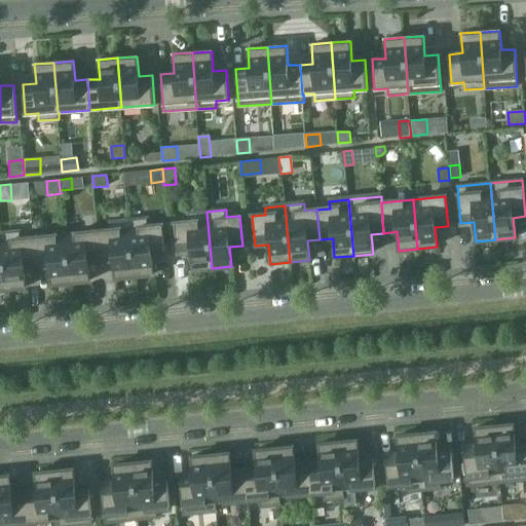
[(191,251),(193,270),(212,268),(207,212),(187,214),(188,221),(175,222),(178,252),(191,251)]
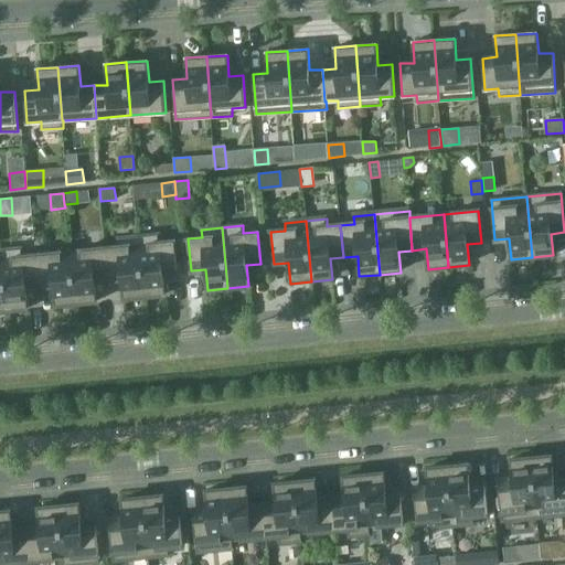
[(159,234),(138,236),(145,297),(166,295),(163,274),(178,272),(174,241),(160,242),(159,234)]
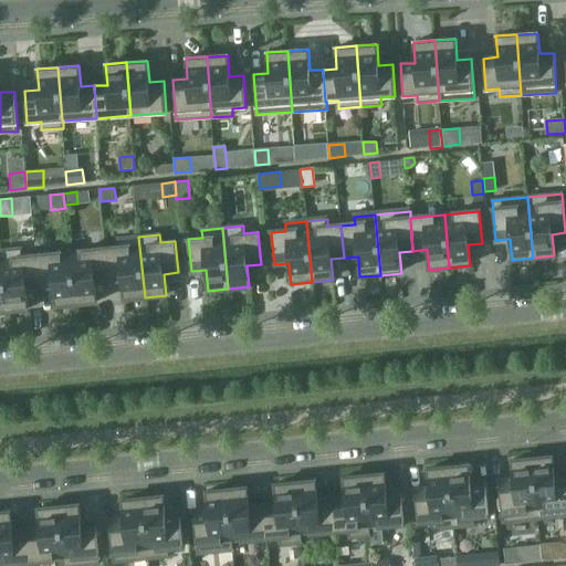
[(118,247),(105,248),(108,280),(122,279),(124,299),(145,297),(138,237),(117,239),(118,247)]
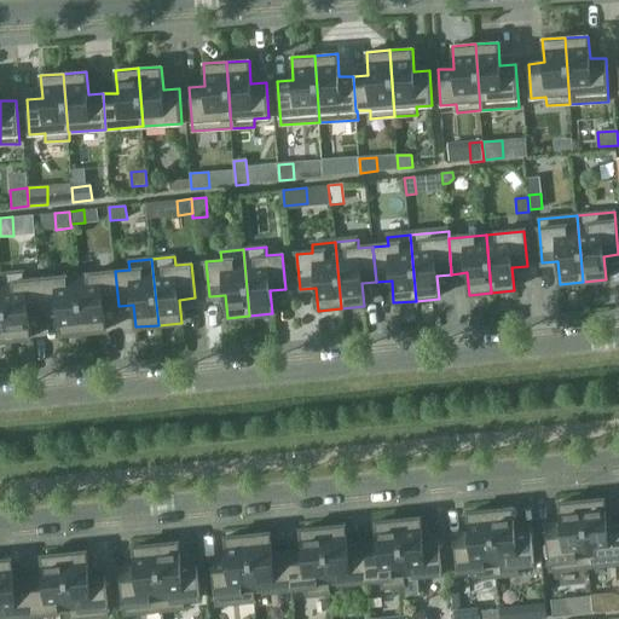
[(115,271),(77,275),(84,333),(106,330),(104,307),(119,306),(115,271)]
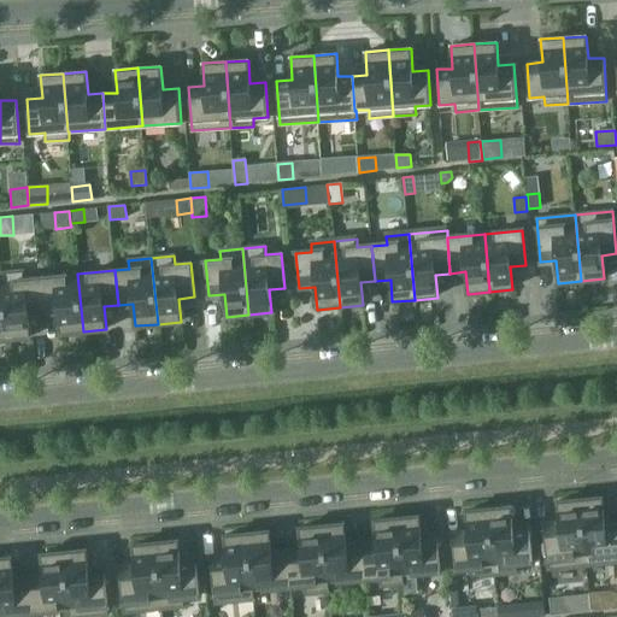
[(0,274),(1,282),(3,281),(9,339),(31,336),(29,313),(43,312),(40,277),(25,280),(24,271),(0,274)]
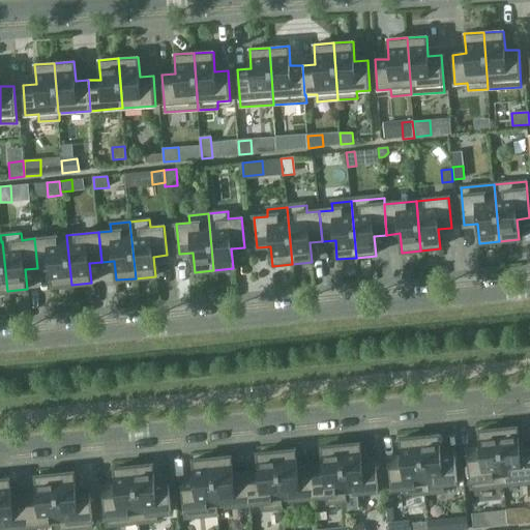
[(66,235),(34,238),(37,268),(50,267),(52,287),(71,285),(66,235)]
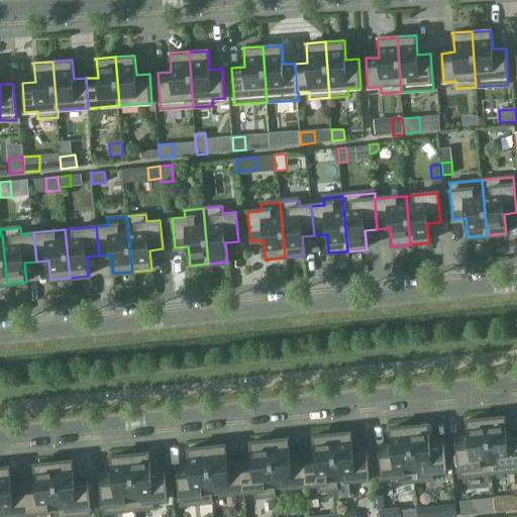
[(504,416),(485,418),(491,474),(516,471),(516,433),(506,435),(504,416)]
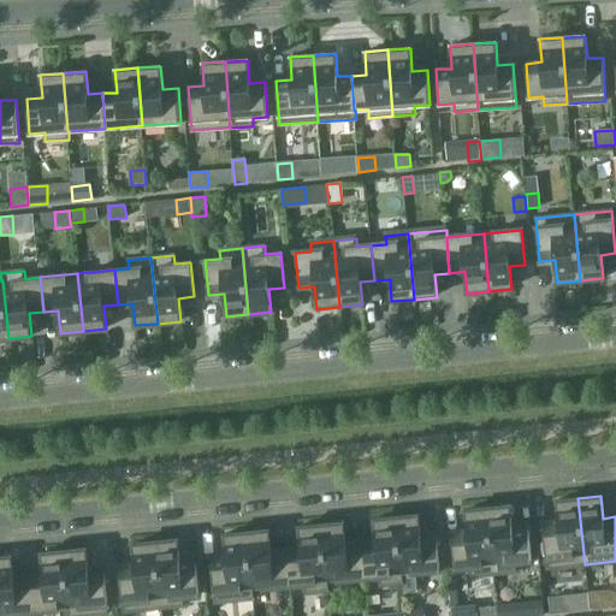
[(546,568),(585,564),(578,498),(556,501),(558,523),(543,525),(546,568)]
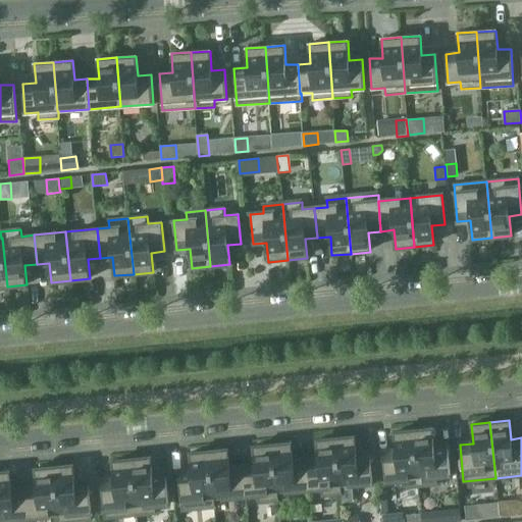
[(431,428),(413,430),(418,486),(437,484),(437,477),(451,475),(447,446),(433,448),(431,428)]
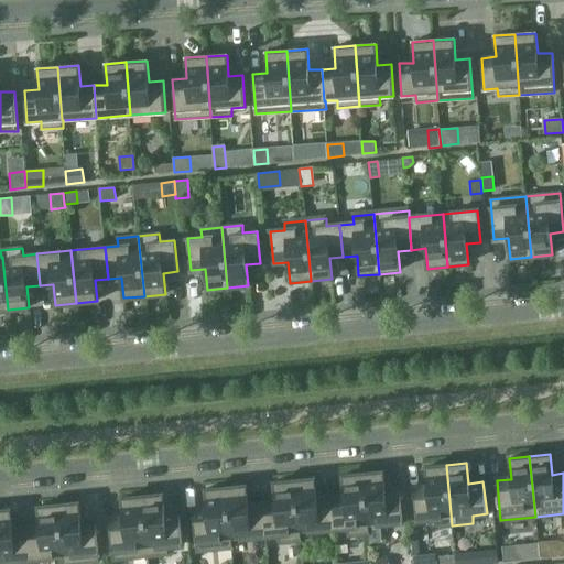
[(432,528),(452,525),(446,465),(425,467),(427,488),(413,489),(416,521),(431,520),(432,528)]
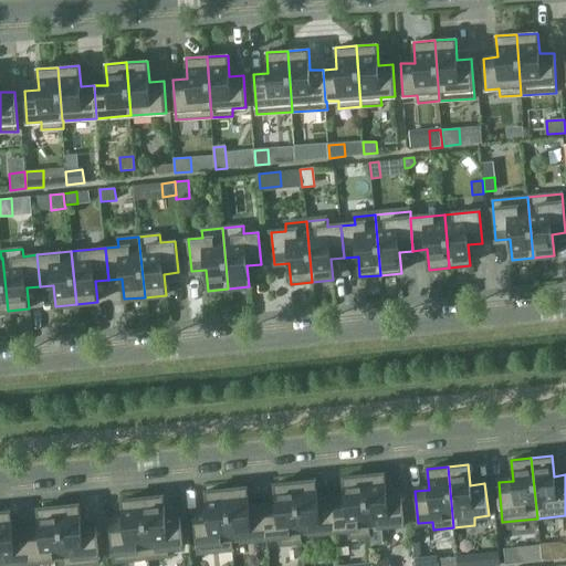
[(385,472),(364,474),(369,527),(405,524),(401,492),(387,493),(385,472)]
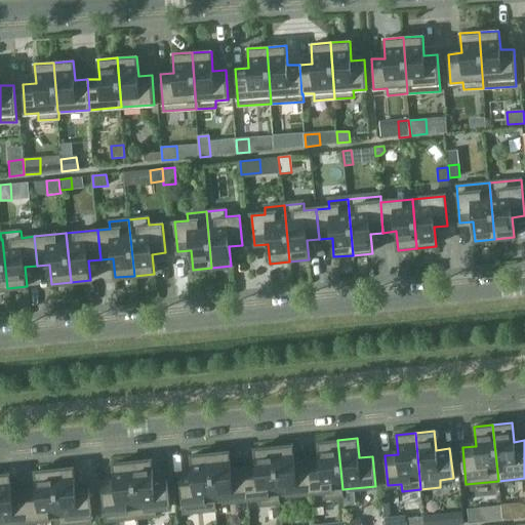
[(344,496),(342,489),(337,440),(318,442),(320,461),(308,462),(311,492),(323,491),(323,498),(344,496)]
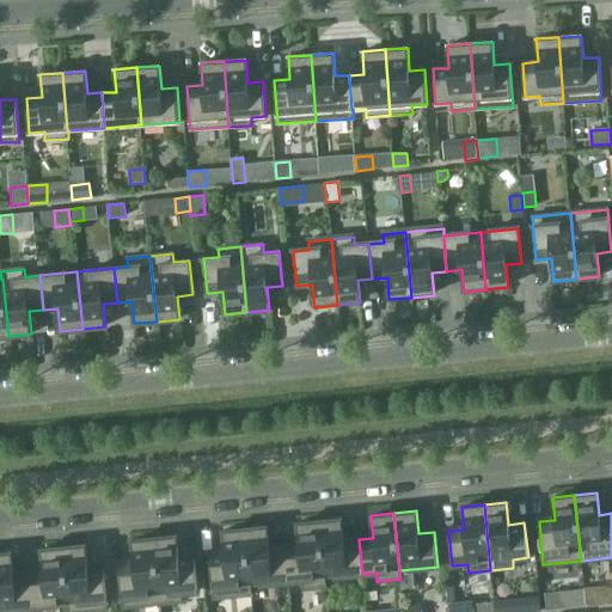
[(342,519),(319,521),(325,579),(362,574),(359,539),(343,542),(342,519)]
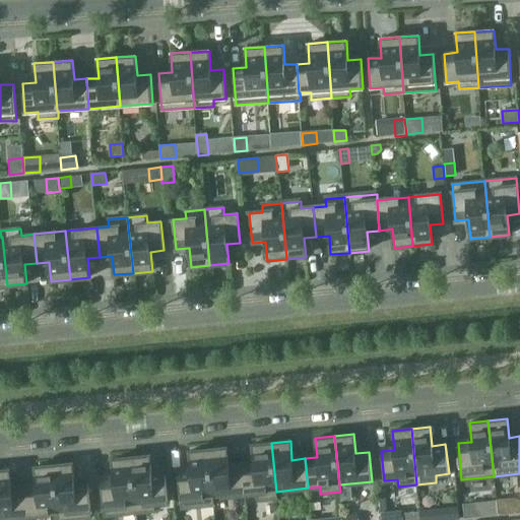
[(277,499),(276,492),(271,443),(252,445),(254,464),(241,465),(244,495),(257,494),(257,501),(277,499)]
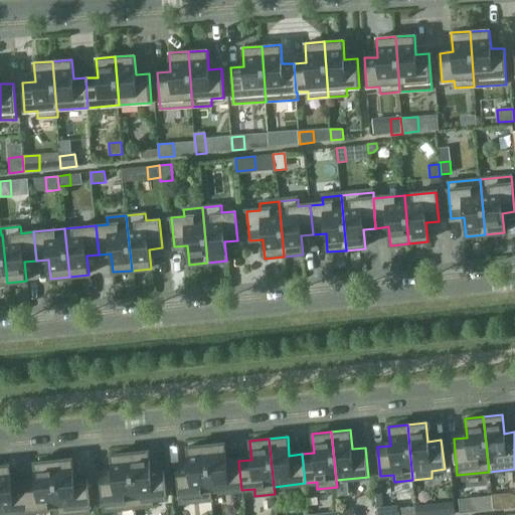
[(224,443),(206,445),(210,493),(211,493),(241,490),(238,461),(226,462),(224,443)]
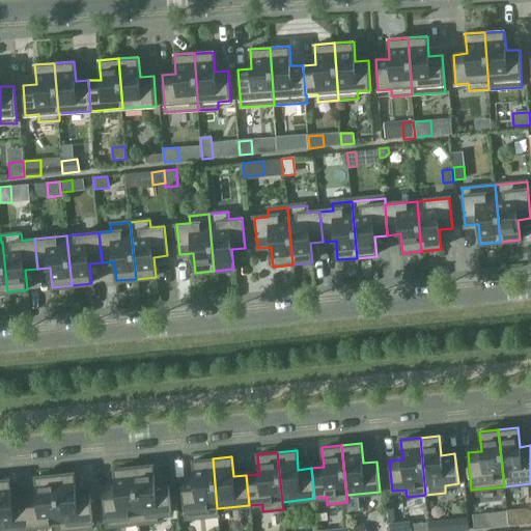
[(219,515),(218,508),(217,508),(213,458),(193,460),(195,480),(182,481),(185,519),(219,515)]
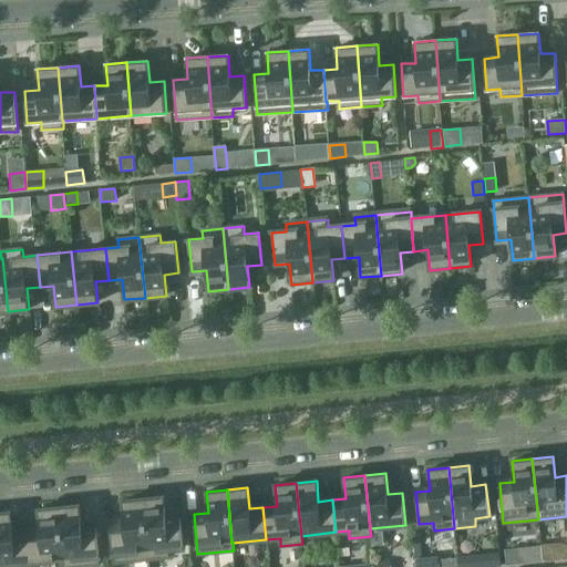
[(163,496),(143,498),(148,559),(169,557),(168,549),(183,548),(179,516),(165,517),(163,496)]
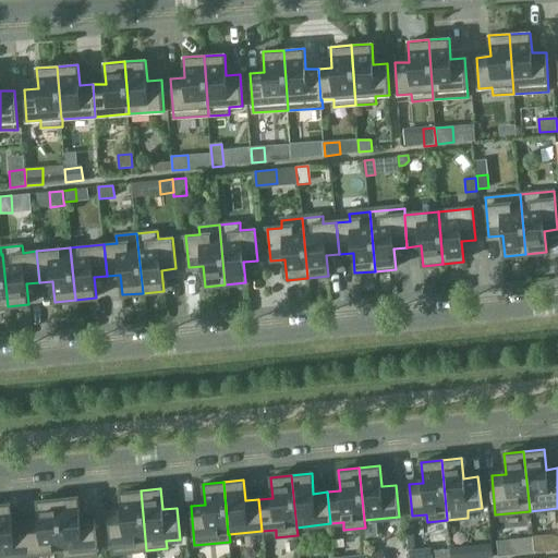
[(111,554),(146,550),(141,490),(120,493),(122,513),(108,514),(111,554)]
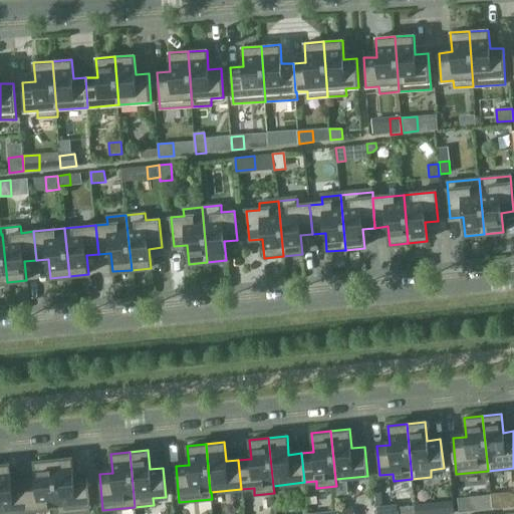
[(72,458),(53,460),(57,508),(57,513),(69,513),(90,512),(86,476),(73,477),(72,458)]
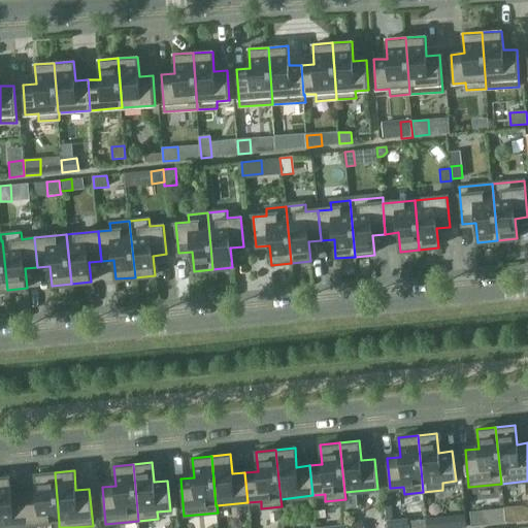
[(27,525),(59,522),(55,472),(35,474),(37,494),(24,495),(27,525)]
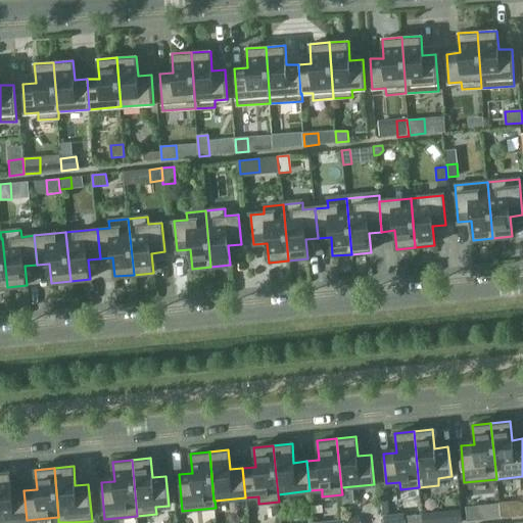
[(14,522),(27,520),(24,490),(11,492),(9,473),(0,473),(0,522),(14,522)]
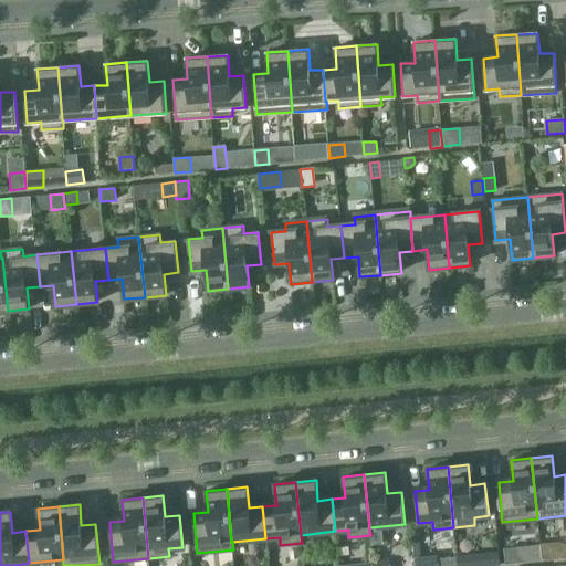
[(506,563),(543,559),(541,545),(504,548),(506,563)]
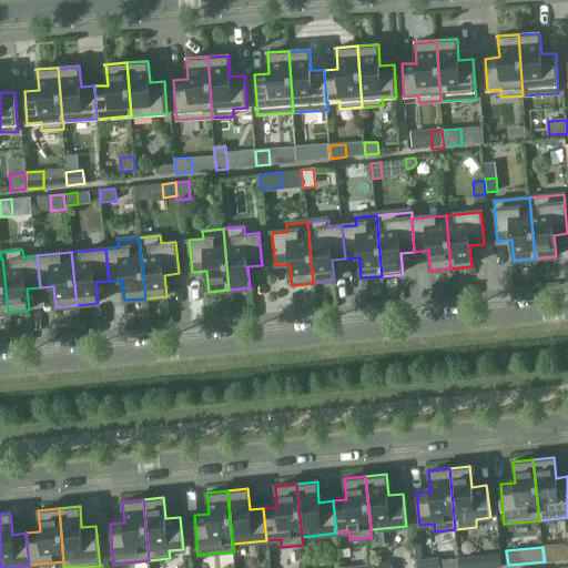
[(458,558),(458,567),(480,567),(501,566),(500,555),(458,558)]
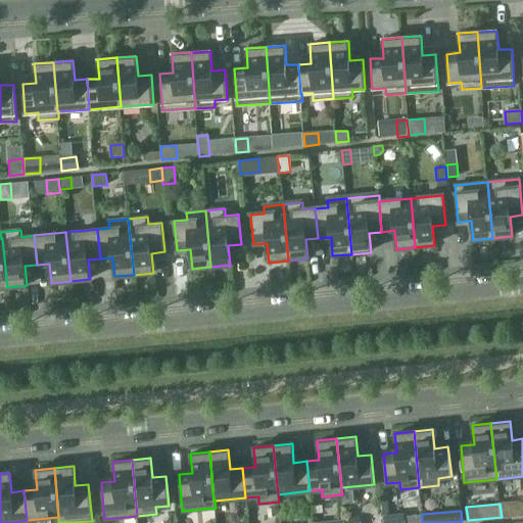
[(405,522),(403,514),(383,516),(383,522),(405,522)]
